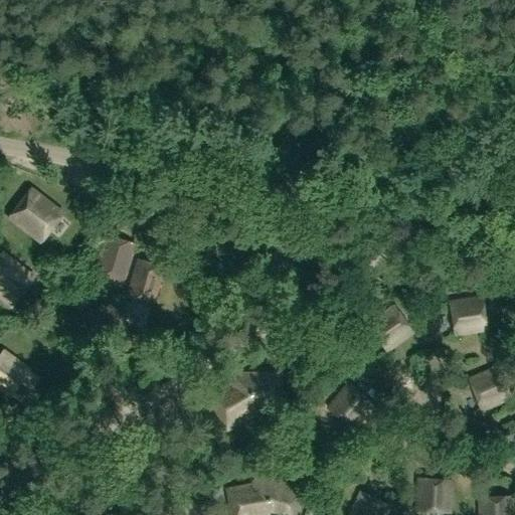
[(30,189),(9,218),(40,242),(62,213),(30,189)]
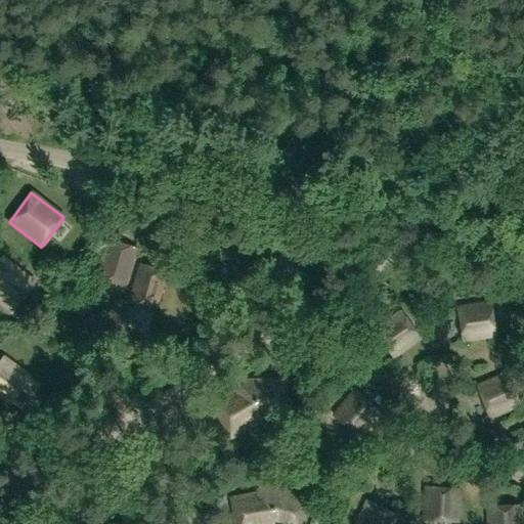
[(137,249),(107,239),(96,277),(128,288),(137,249)]
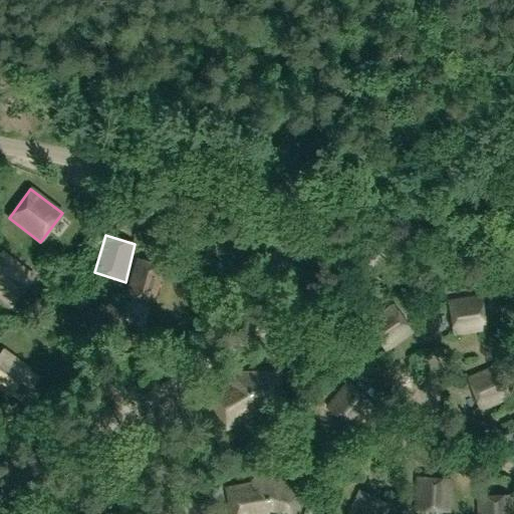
[(2,253),(0,254),(0,297),(11,306),(33,277),(2,253)]
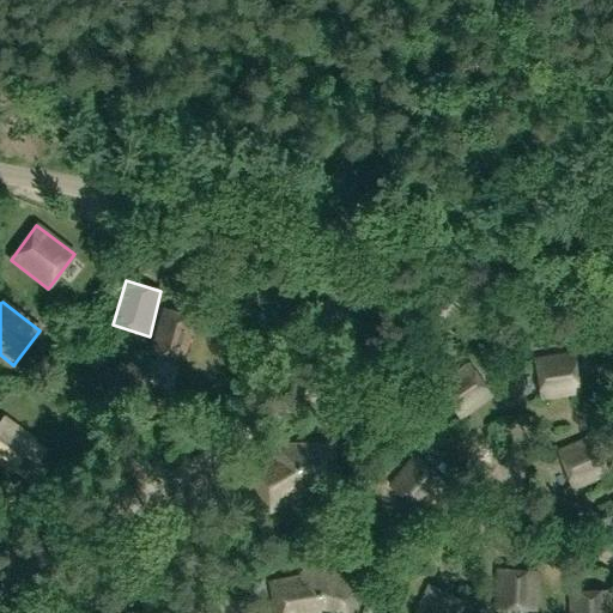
[(182,363),(194,319),(162,310),(149,354),(182,363)]
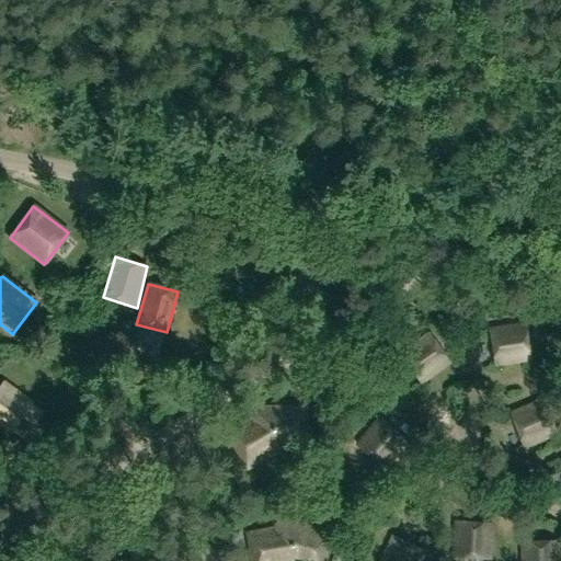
[(531,362),(525,322),(489,329),(495,366),(531,362)]
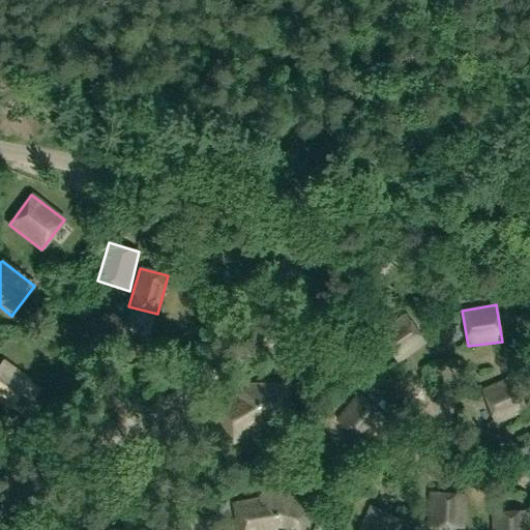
[(427,344),(405,313),(376,332),(398,363),(427,344)]
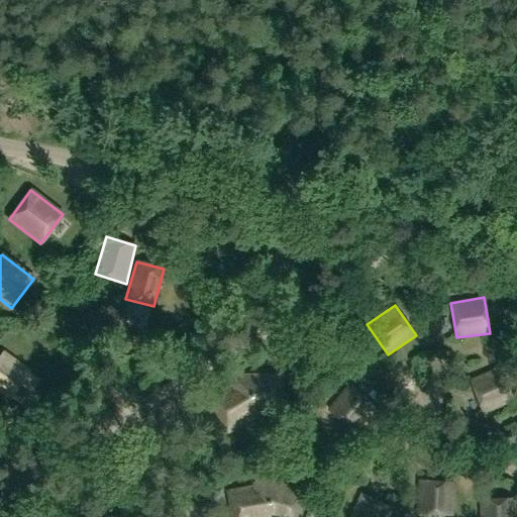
[(30,371),(3,351),(0,355),(0,392),(10,400),(30,371)]
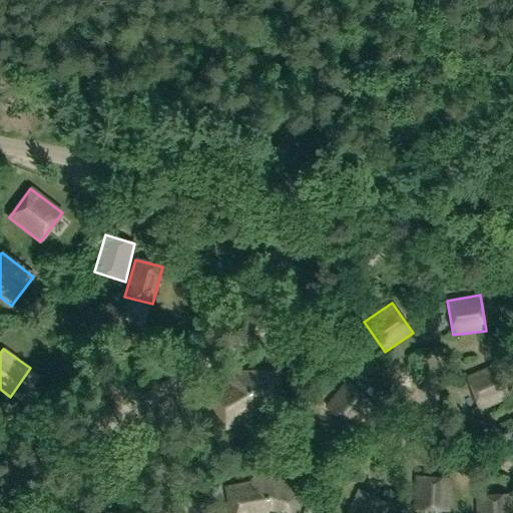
[(479,410),(510,398),(496,365),(466,378),(479,410)]
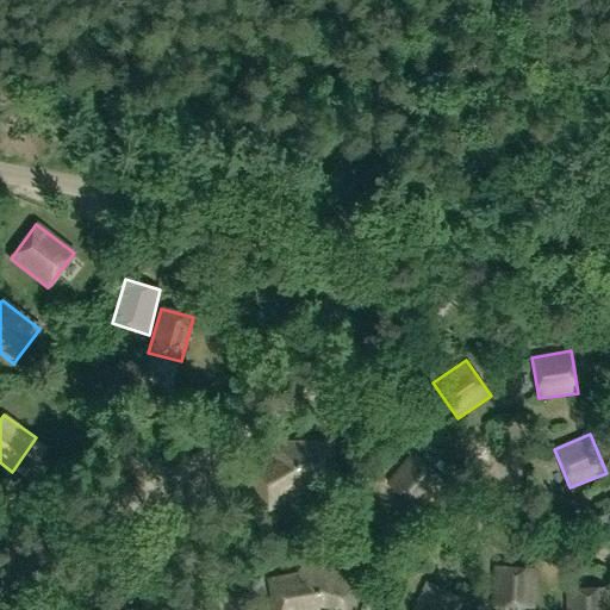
[(281,453),(248,472),(268,508),(285,498),(282,495),(294,487),(297,487),(298,484),(299,480),(312,480),(312,485),(331,485),(331,443),(282,444),(281,453)]
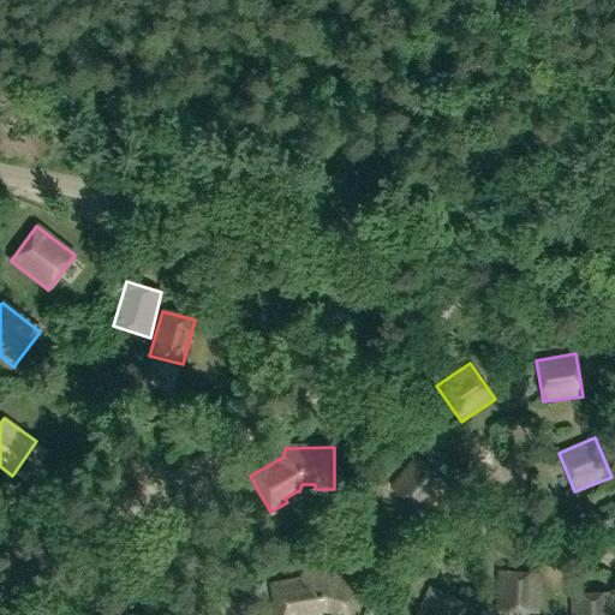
[(448,484),(415,457),(388,488),(423,515),(448,484)]
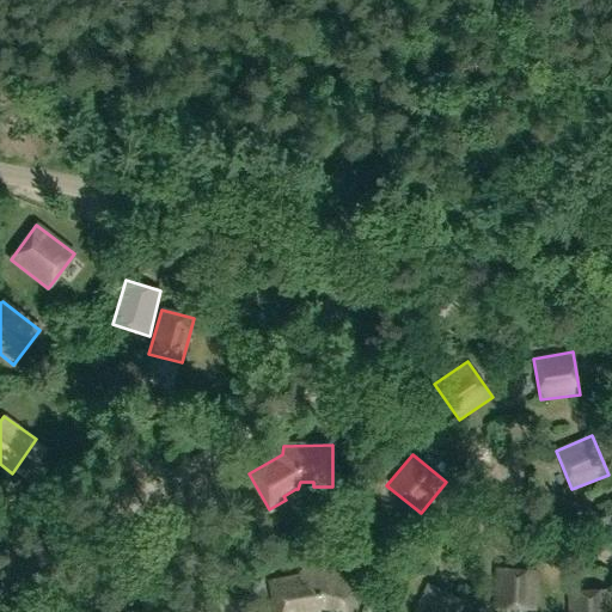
[(312,611),(314,611),(316,607),(329,611),(328,611),(349,611),(359,583),(312,568),(310,575),(270,582),(275,611),(312,611)]
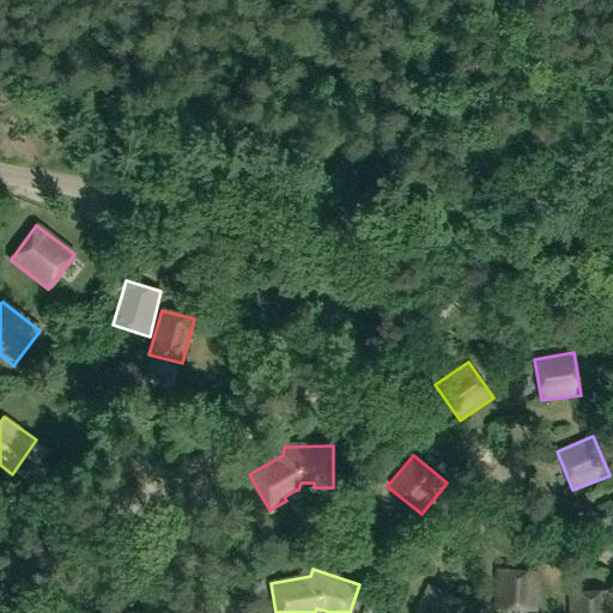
[(538,572),(496,569),(495,608),(535,611),(538,572)]
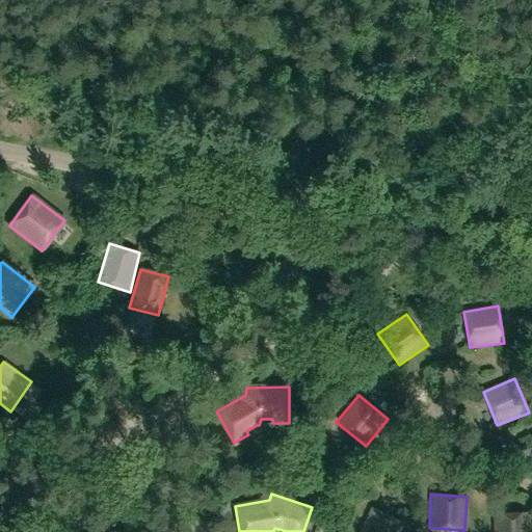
[(399,531),(403,523),(371,507),(358,531),(399,531)]
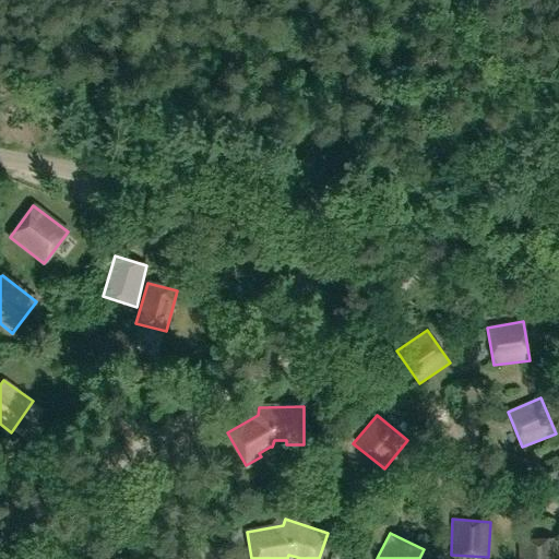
[(557,558),(557,538),(518,540),(518,558),(557,558)]
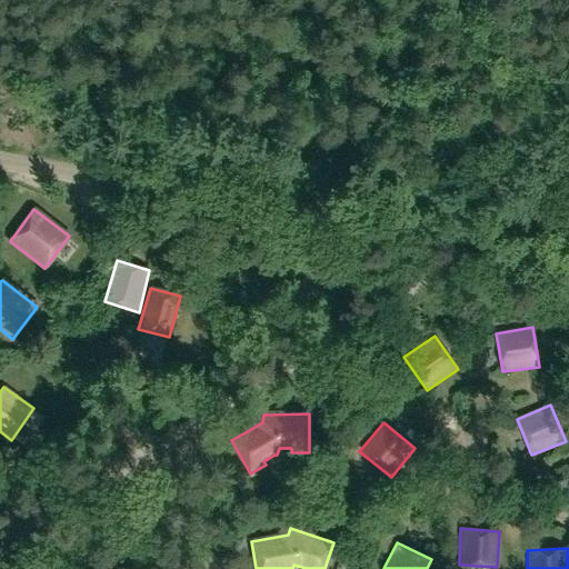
All buildings are outlined.
